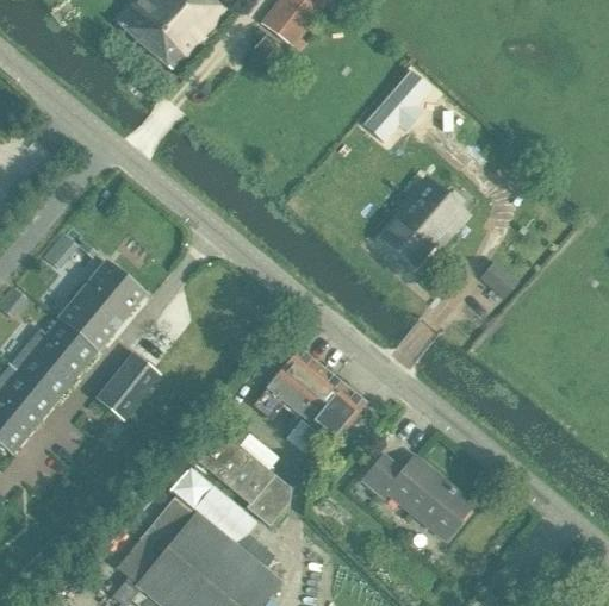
[(205,0),(184,25),(160,5),(163,0),(134,0),(117,20),(171,69),(187,51),(193,55),(202,47),(197,41),(225,8),(216,0),(205,0)]
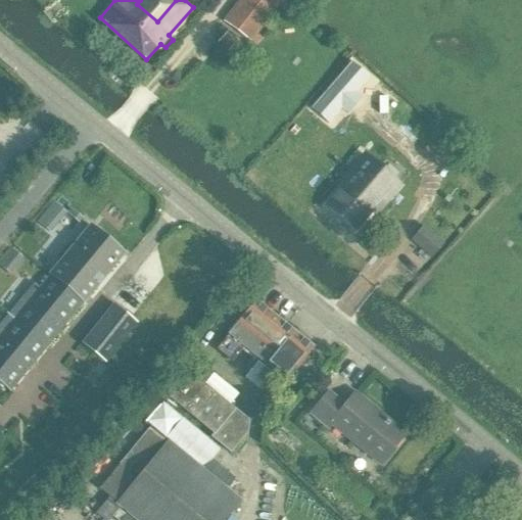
[(140,0),(137,4),(157,21),(176,0),(140,0)]
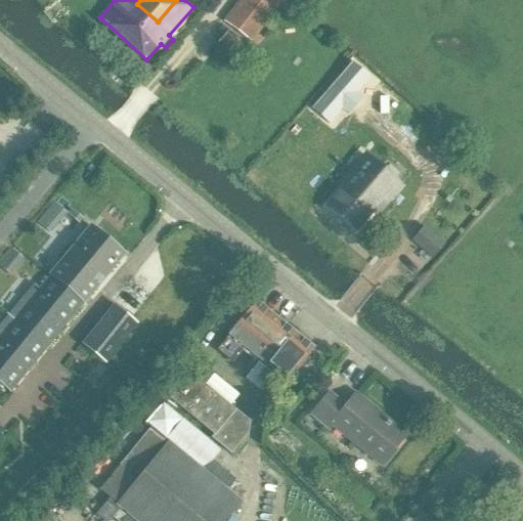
[(346,182),(327,204),(356,229),(374,209),(377,211),(388,198),(382,192),(394,178),(365,154),(352,169),(355,171),(354,173),(359,177),(351,187),(346,182)]
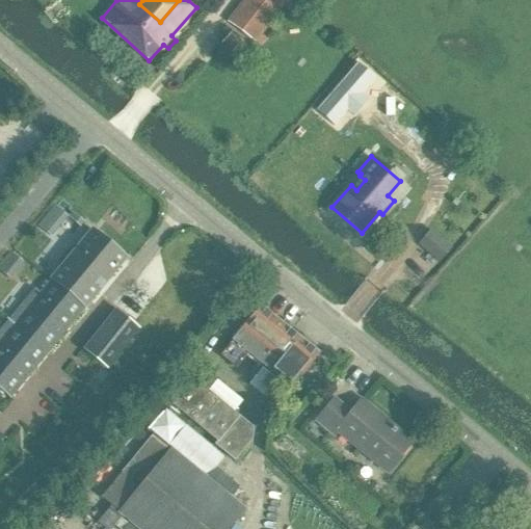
[(93,227),(51,276),(52,278),(52,279),(85,306),(126,255),(93,227)]
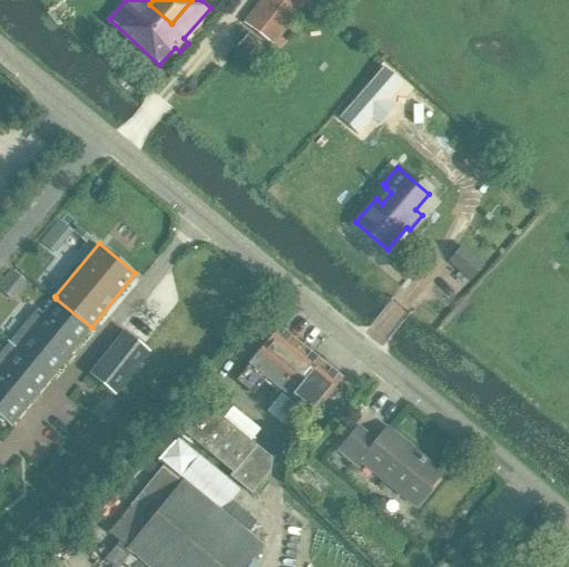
[(462,245),(449,260),(470,279),(483,263),(462,245)]
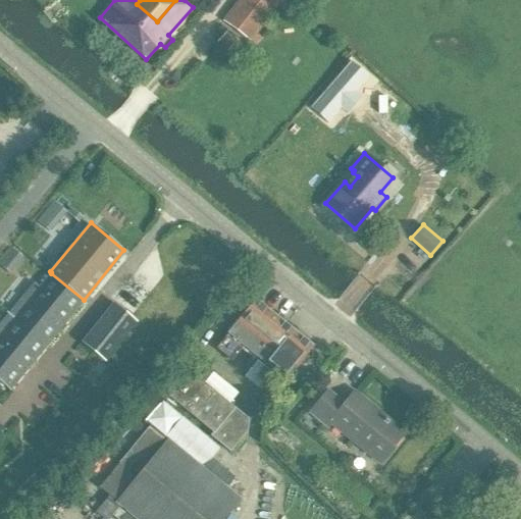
[(35,281),(9,312),(48,343),(84,300),(51,273),(40,287),(35,281)]
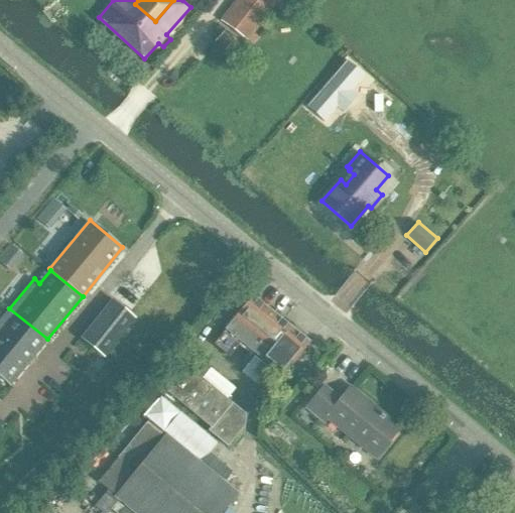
[(273,365),(282,373),(309,340),(254,294),(253,296),(216,341),(227,350),(238,337),(256,352),(242,370),(258,383),(273,365)]
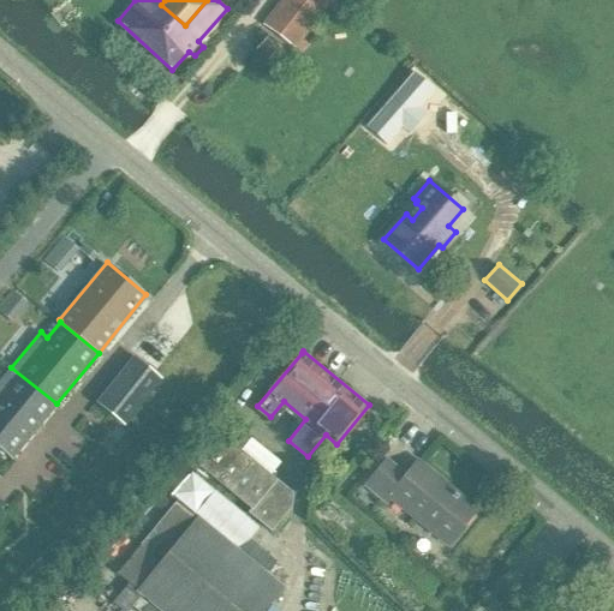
[(124,424),(161,378),(135,355),(97,402),(124,424)]
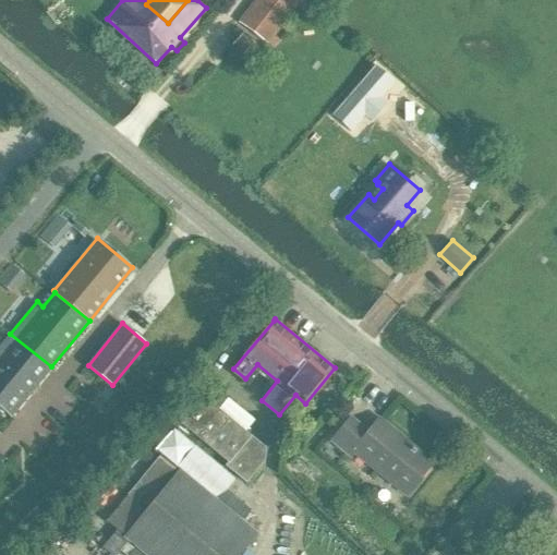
[(0,405),(12,414),(51,366),(10,334),(0,346),(0,405)]
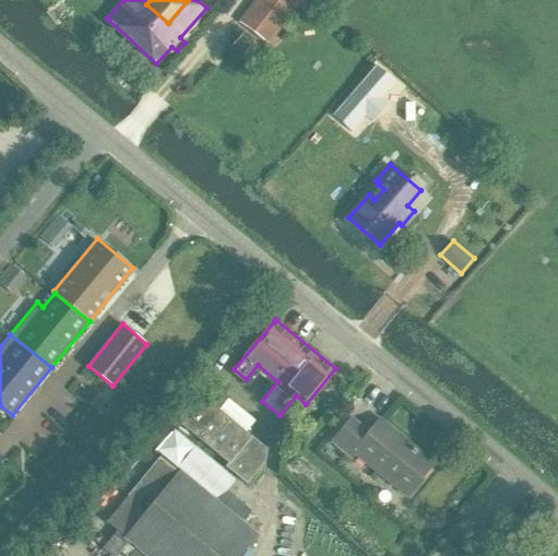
[(265,452),(200,398),(190,410),(182,404),(177,411),(185,417),(181,422),(228,461),(226,464),(247,482),(264,460),(265,452)]
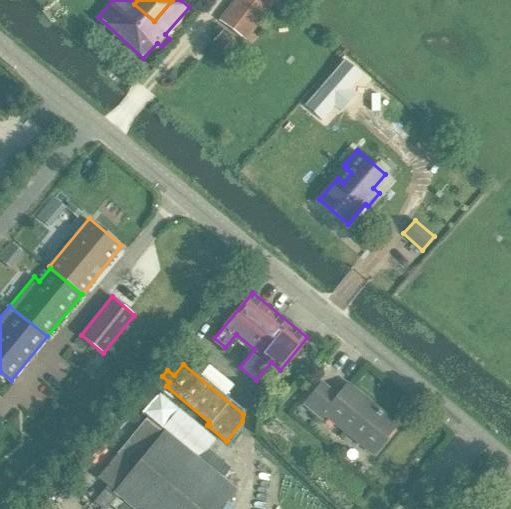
[(394,425),(369,405),(371,403),(348,385),(338,396),(322,383),(305,404),(322,418),(326,414),(373,452),(394,425)]
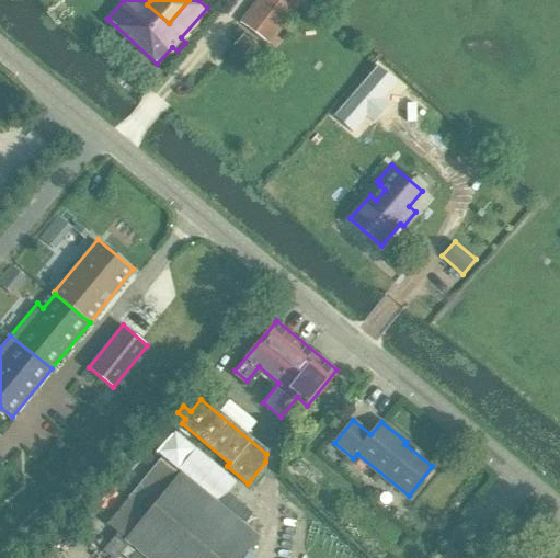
[(239,557),(259,536),(244,524),(181,471),(147,512),(129,497),(107,522),(121,533),(113,543),(122,550),(128,543),(147,557),(239,557)]
